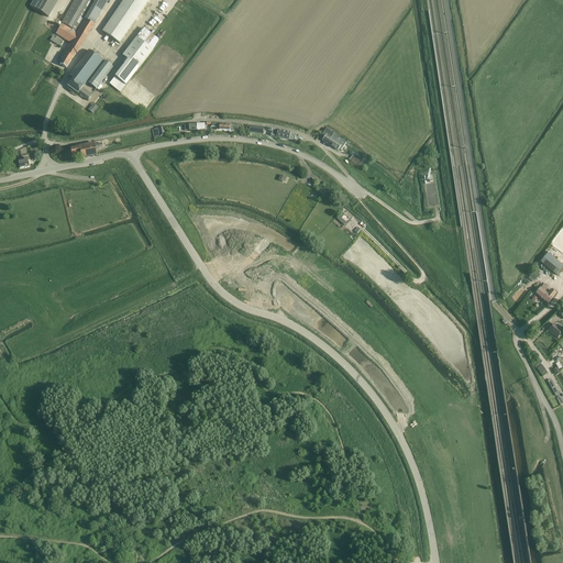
[(58,0),(34,0),(31,8),(48,18),(58,0)]
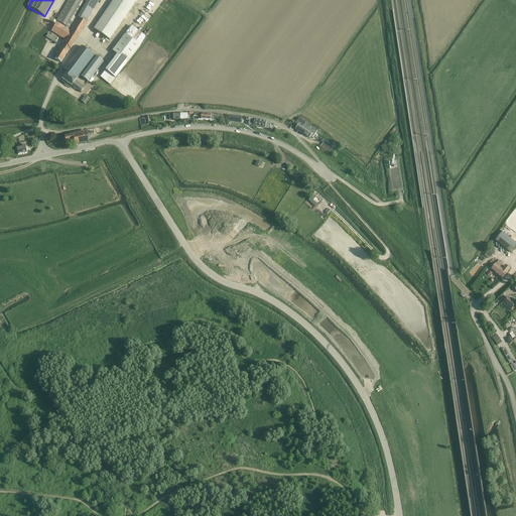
[(87,23),(86,23),(99,0),(86,0),(87,1),(87,2),(83,0),(68,0),(56,21),(70,29),(70,30),(56,22),(51,31),(63,39),(55,52),(58,53),(54,58),(60,62),(70,48),(71,49),(87,23)]
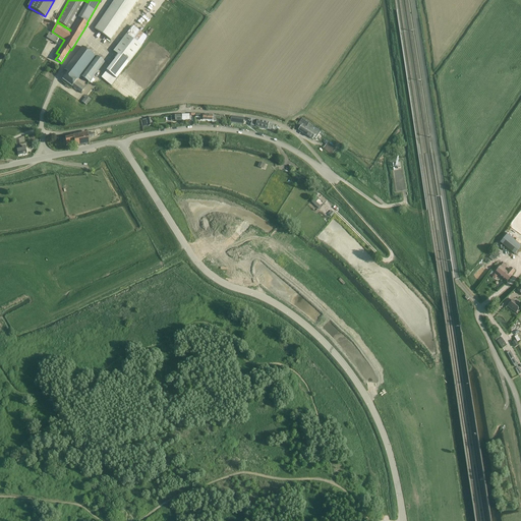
[(111,41),(137,0),(115,0),(95,30),(111,41)]
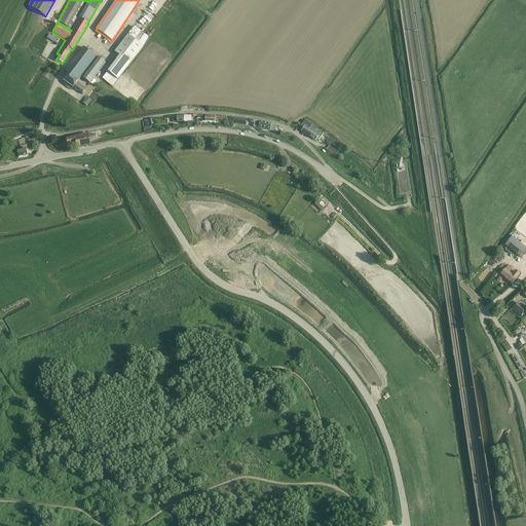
[(49,34),(46,38),(54,43),(59,38),(52,34),(51,36),(49,34)]
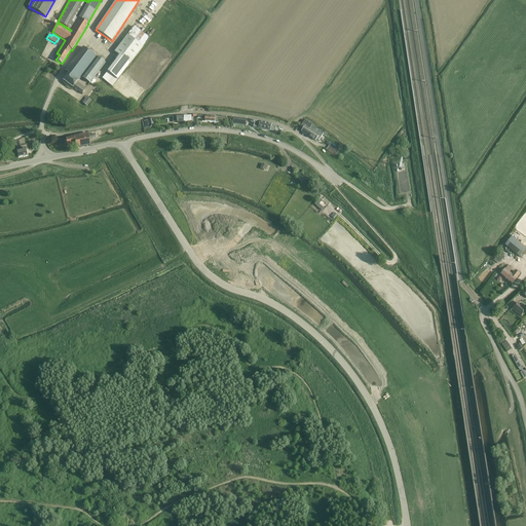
[(113,76),(117,80),(143,47),(127,35),(115,52),(119,55),(116,60),(116,61),(108,72),(113,76)]
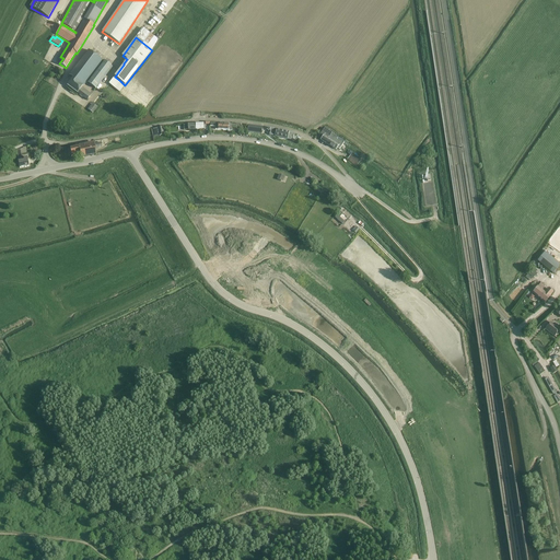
[(103,60),(102,61),(89,50),(69,76),(73,79),(68,86),(86,100),(91,94),(82,88),(86,81),(96,89),(112,68),(103,61),(103,60)]
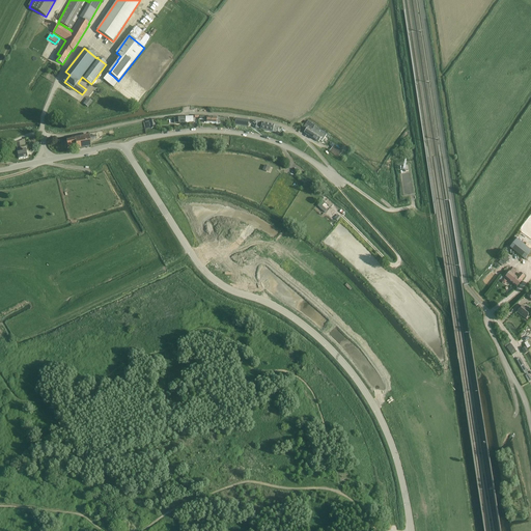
[(114,77),(109,73),(104,79),(109,84),(114,77)]
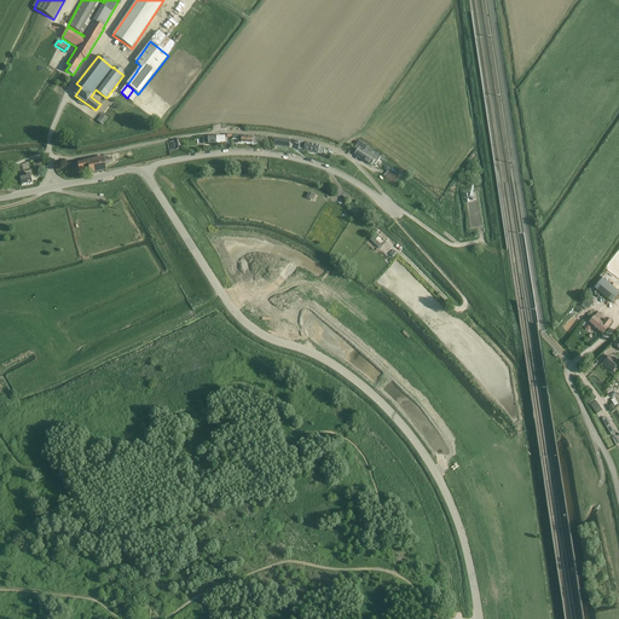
[(171,151),(180,149),(179,140),(169,143),(171,151)]
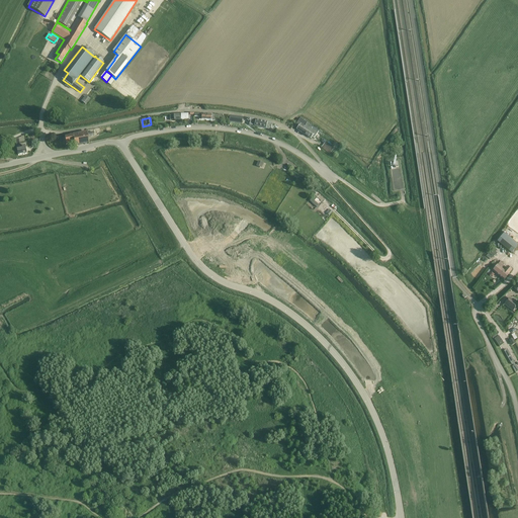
[(270,131),(272,125),(247,117),(247,119),(250,120),(250,121),(249,124),(270,131)]
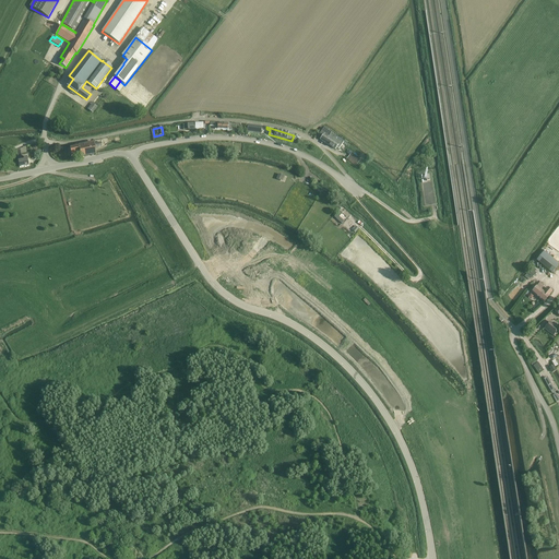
[(322,135),(320,140),(328,145),(331,140),(328,139),(330,135),(331,133),(323,128),(319,134),(322,135)]
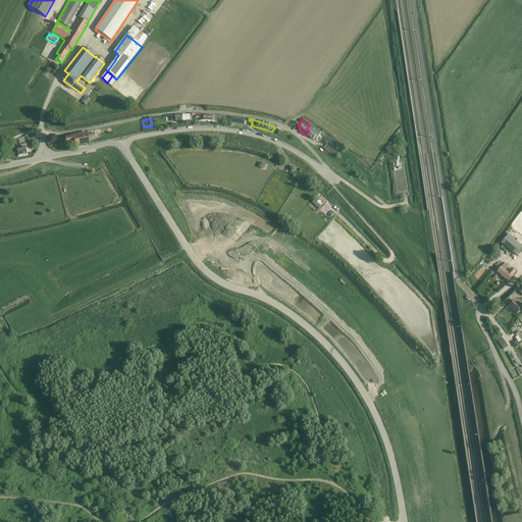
[(320,133),(309,125),(308,126),(306,129),(309,131),(306,136),(313,140),(314,138),(316,140),(320,133)]
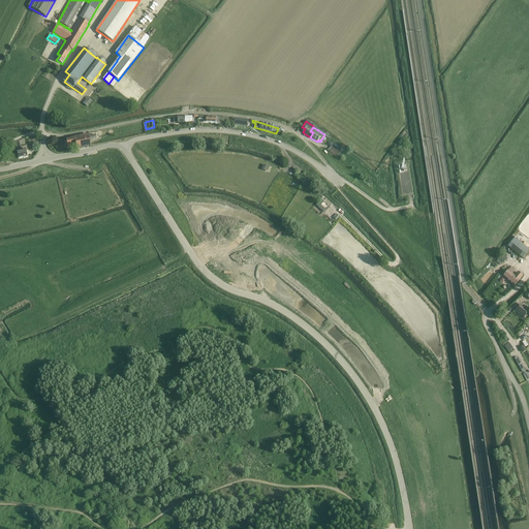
[(91,147),(90,142),(89,135),(88,135),(74,138),(66,141),(67,147),(75,146),(75,147),(76,149),(90,147),(91,147)]
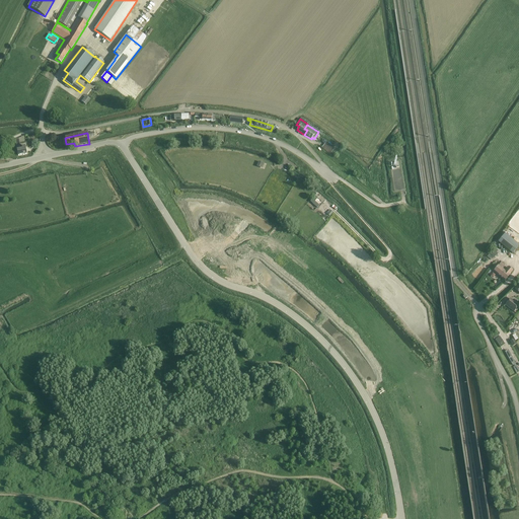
[(335,149),(326,142),(321,148),(329,154),(335,149)]
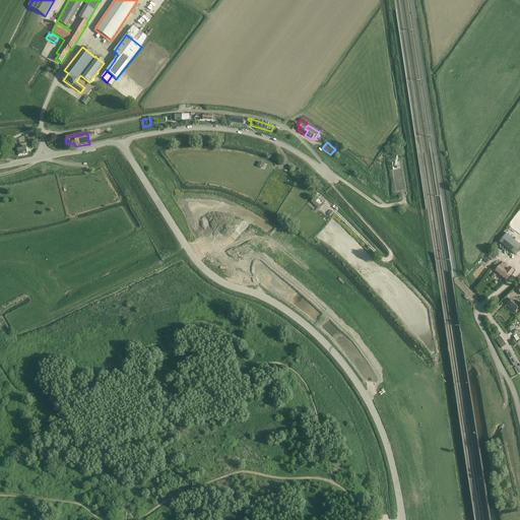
[(17,149),(16,149),(18,156),(26,154),(25,146),(21,146),(22,148),(20,149),(17,149)]
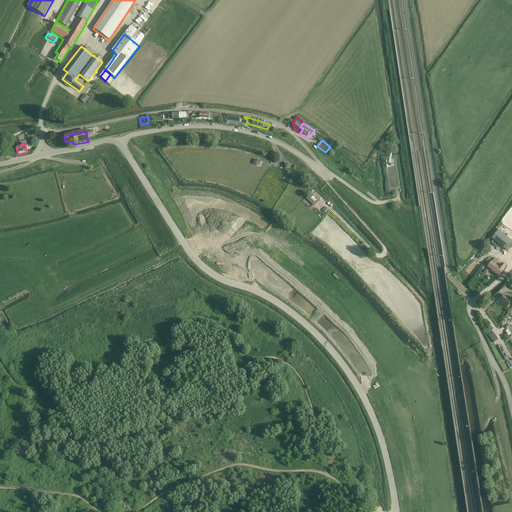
[(306,199),(313,205),(315,203),(310,199),(313,195),(311,193),(306,199)]
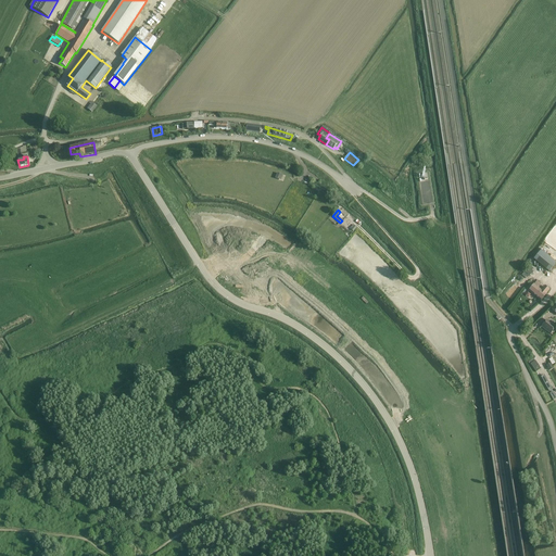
[(533,258),(548,272),(555,262),(541,250),(533,258)]
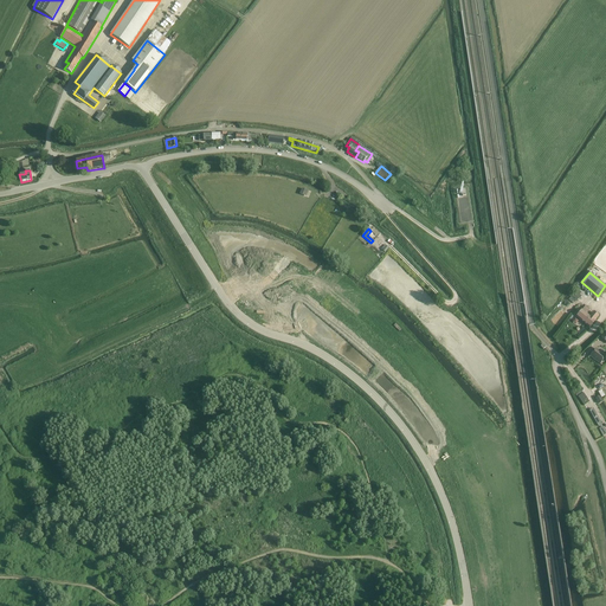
[(590,317),(586,315),(590,310),(586,307),(577,317),(590,328),(598,317),(593,313),(590,317)]
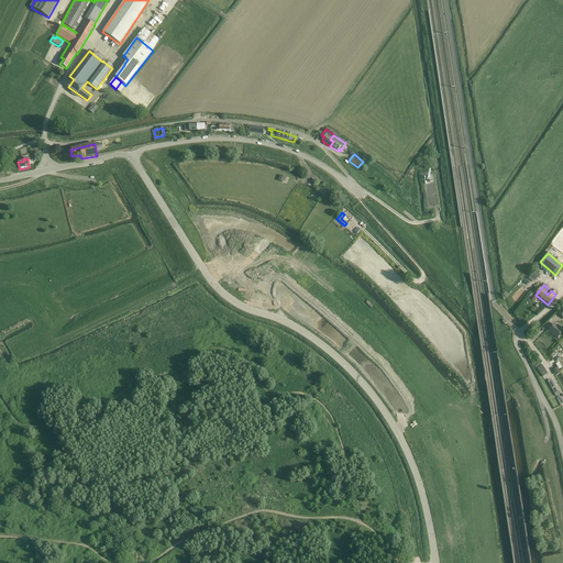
[(548,331),(558,339),(562,331),(553,324),(548,331)]
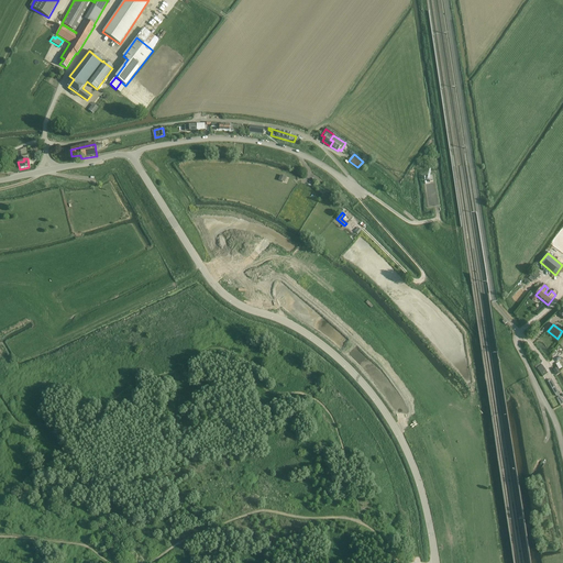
[(537,370),(543,377),(547,374),(540,363),(534,366),(537,370)]
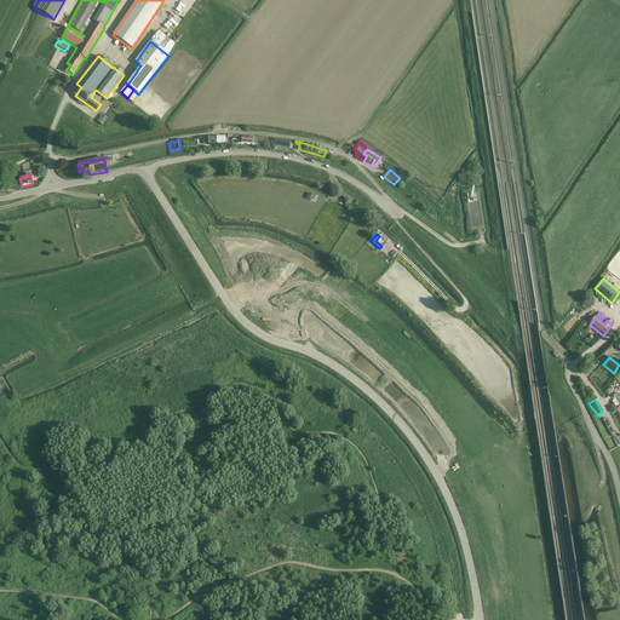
[(615,435),(607,419),(603,420),(612,436),(615,435)]
